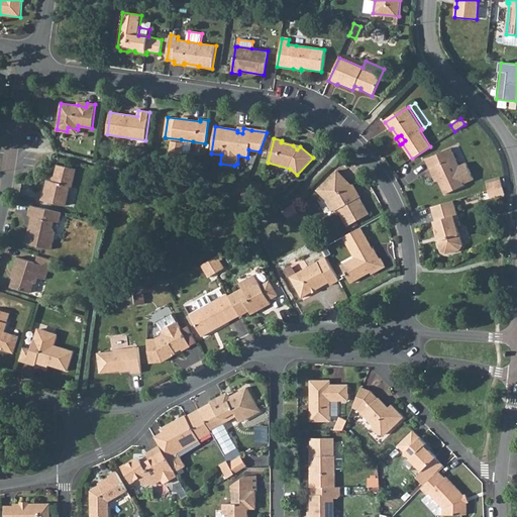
[(183,151),(191,153),(193,141),(181,139),(180,142),(184,143),(183,151)]
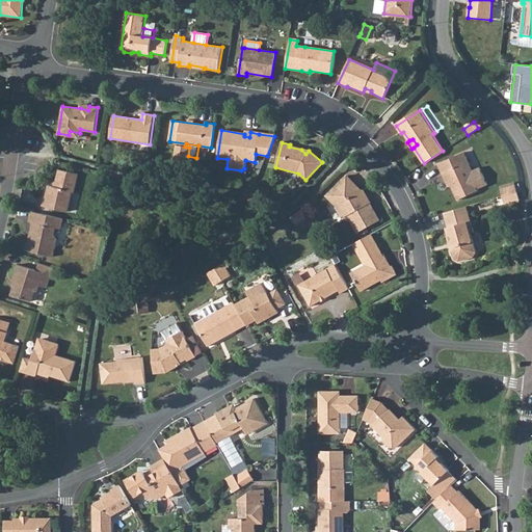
[(189,148),(185,147),(178,145),(176,159),(187,161),(188,156),(189,148)]
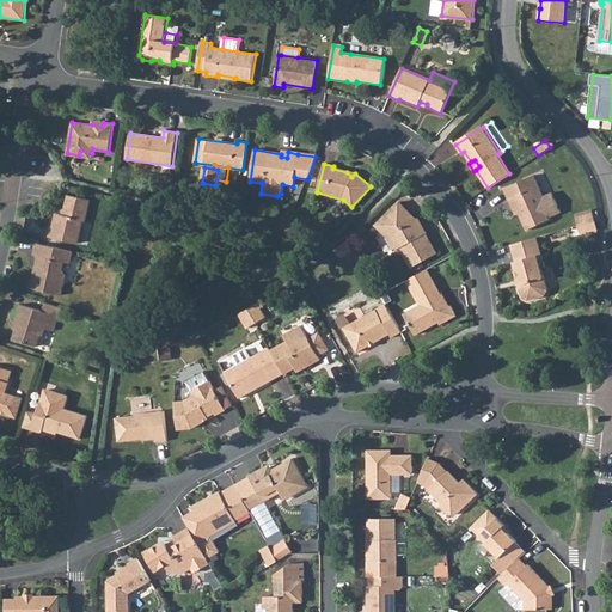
[(549,219),(560,213),(551,194),(544,196),(533,176),(505,189),(513,209),(516,208),(519,214),(526,230),(549,220),(549,219)]
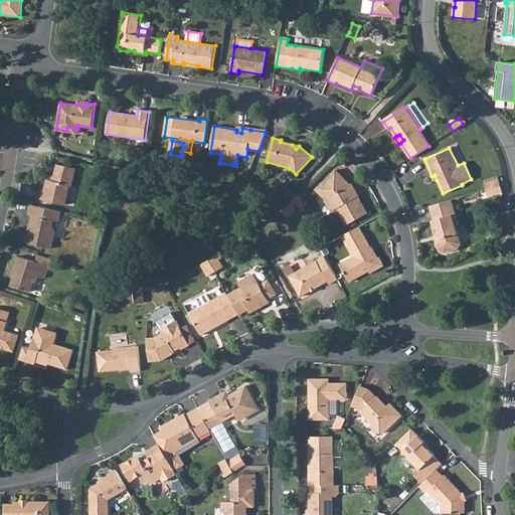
[(41,198),(64,204),(69,186),(70,186),(75,168),(57,164),(53,180),(47,178),(44,190),(43,190),(41,198)]
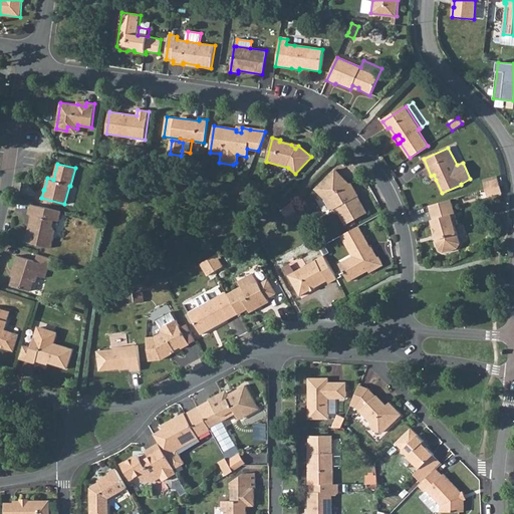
[(356,192),(352,185),(349,186),(336,171),(316,190),(326,200),(332,212),(336,210),(345,226),(366,215),(357,198),(356,199),(353,194),(356,192)]
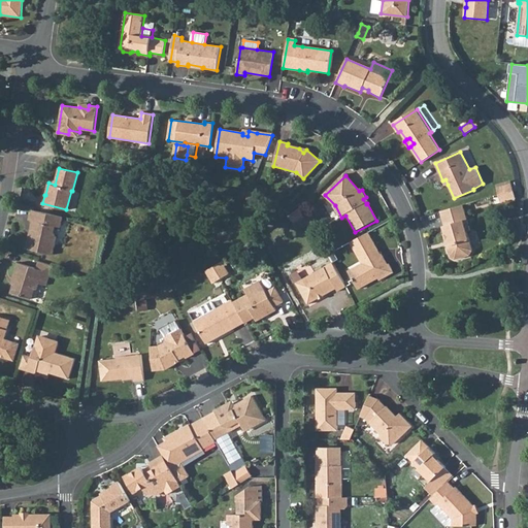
[(517,198),(515,190),(509,192),(506,193),(508,200),(517,198)]
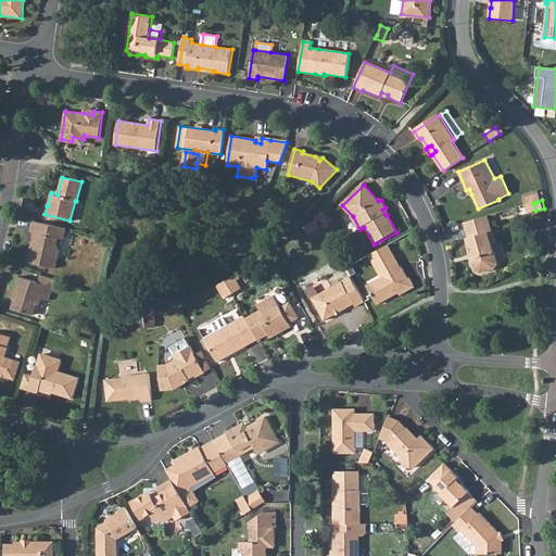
[(263,203),(260,211),(276,218),(279,211),(263,203)]
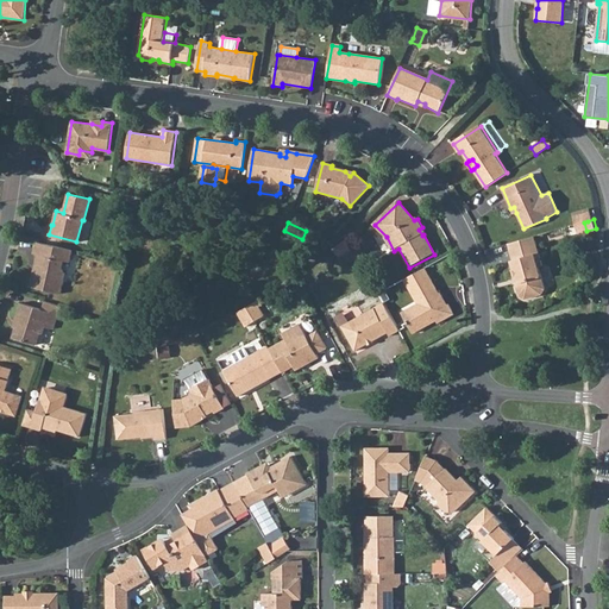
[(509,244),(514,261),(513,261),(515,269),(513,270),(514,277),(516,277),(519,282),(516,283),(520,296),(522,297),(533,295),(534,297),(541,295),(545,289),(539,267),(542,265),(534,237),(509,244)]
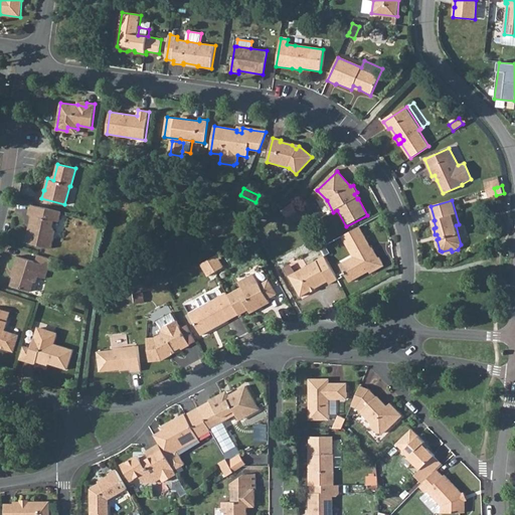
[(299,210),(294,203),(282,211),(286,218),(299,210)]
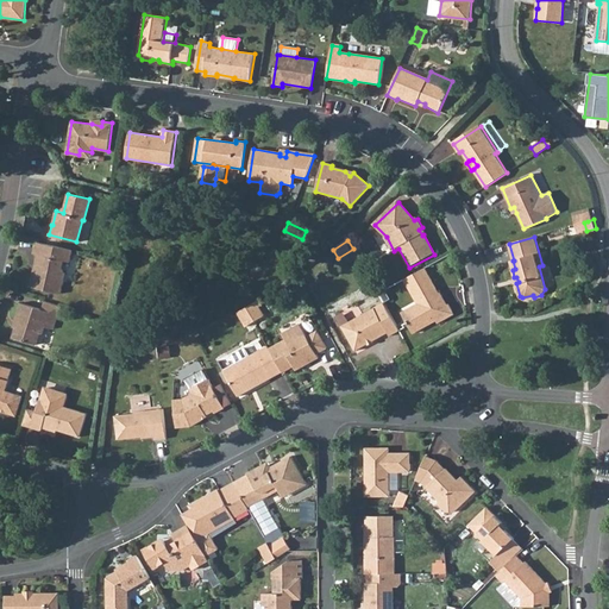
[(36,242),(33,253),(37,255),(35,263),(37,264),(36,269),(33,269),(30,287),(58,294),(63,274),(61,268),(62,261),(68,262),(71,250),(36,242)]
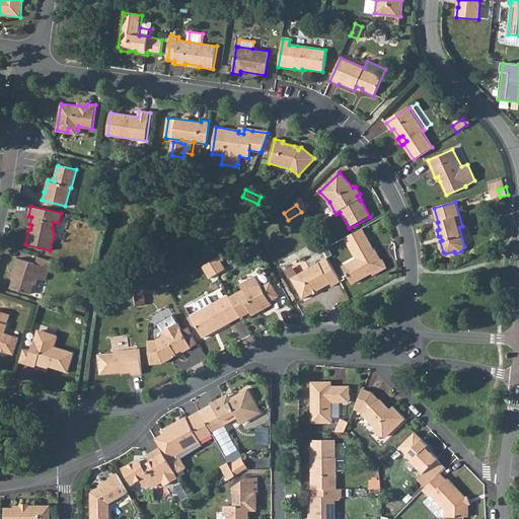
[(345,239),(357,261),(349,265),(352,271),(346,274),(352,285),(371,274),(373,277),(384,270),(384,266),(382,261),(380,262),(375,251),(371,252),(369,250),(371,247),(362,230),(345,239)]
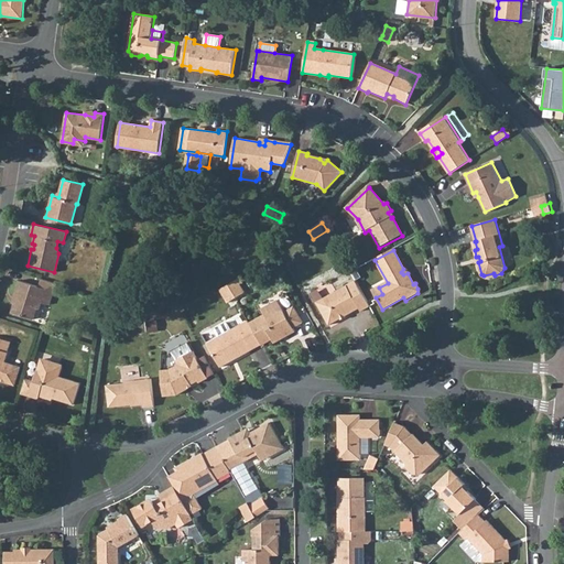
[(12,297),(14,299),(13,303),(10,312),(32,320),(35,307),(39,308),(41,303),(49,305),(55,284),(41,279),(38,288),(18,281),(12,297)]
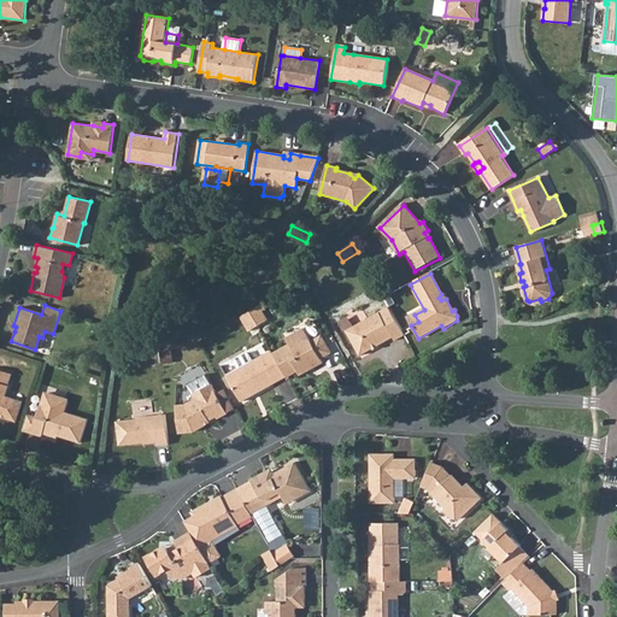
[(258,306),(250,312),(257,325),(266,321),(258,306)]
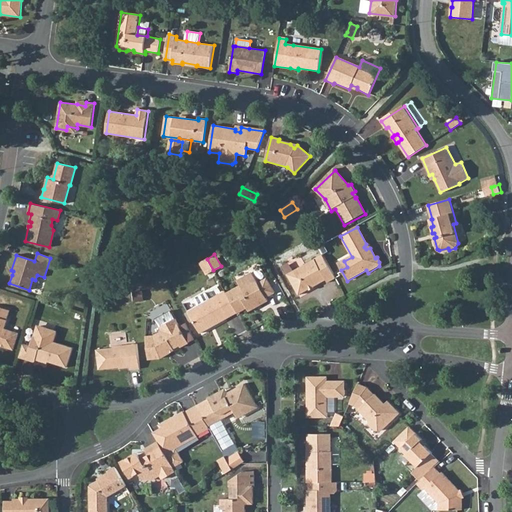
[(291,260),(295,268),(305,263),(301,255),(291,260)]
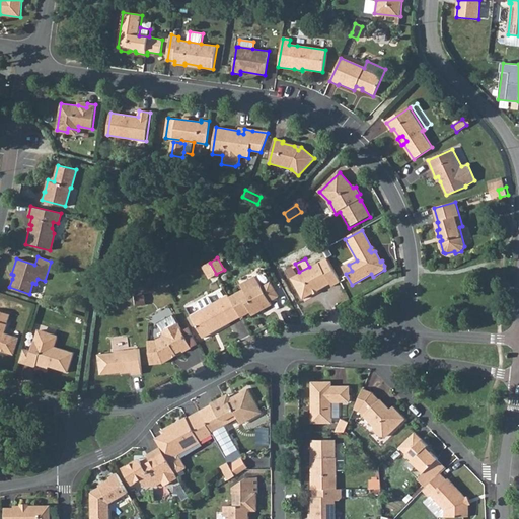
[(327,261),(291,279),(302,300),(329,286),(330,287),(340,283),(327,261)]
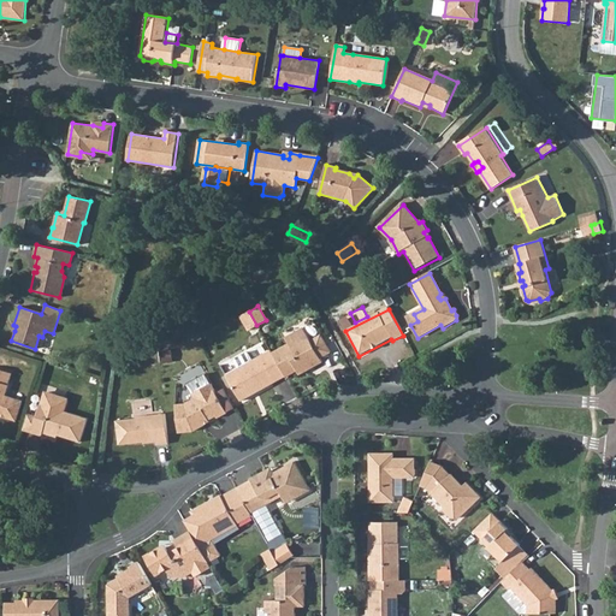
[(249,312),(240,315),(248,330),(256,325),(249,312)]
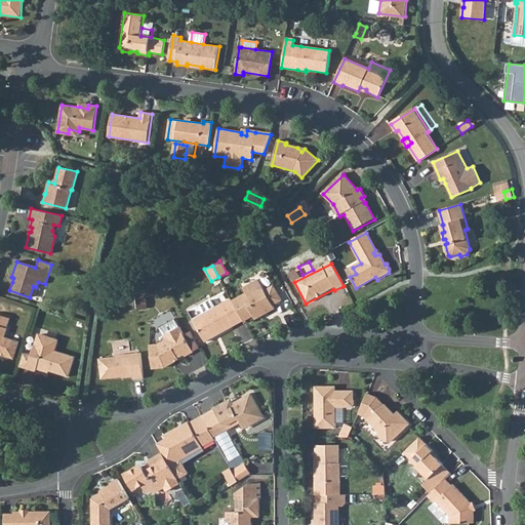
[(294,279),(301,276),(297,268),(290,271),(294,279)]
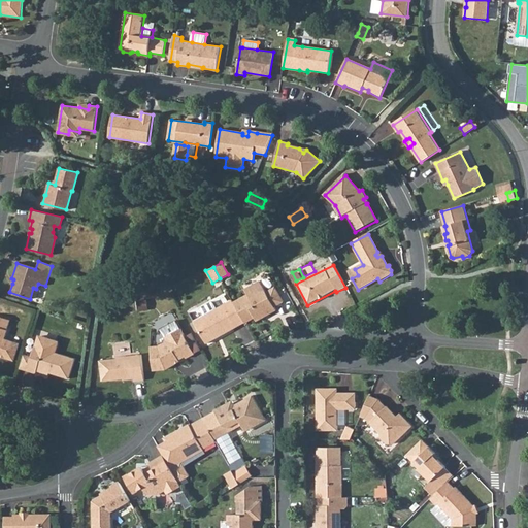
[(349,272),(352,278),(358,275),(355,269),(349,272)]
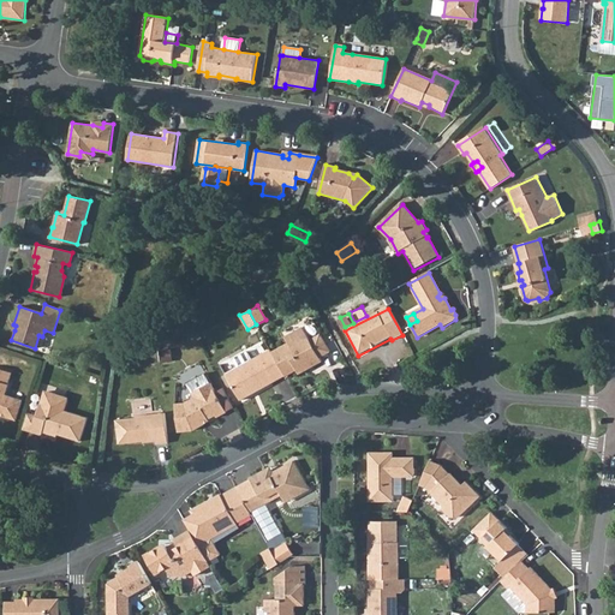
[(273,353),(285,376),(286,378),(297,371),(299,376),(309,371),(306,369),(311,366),(314,368),(322,363),(320,359),(330,353),(320,335),(310,341),(303,328),(285,339),(288,345),(273,353)]
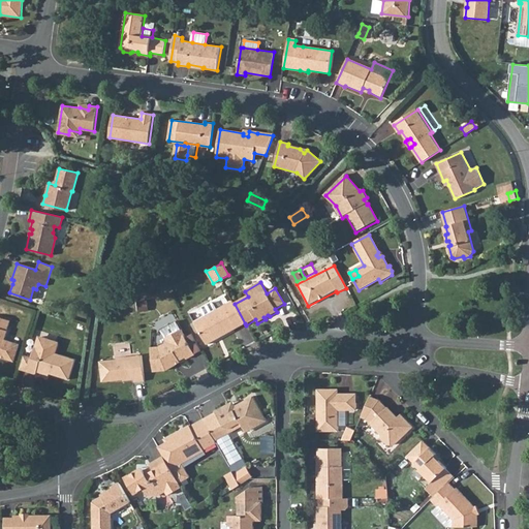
[(232,302),(194,322),(207,345),(245,323),(235,304),(232,302)]
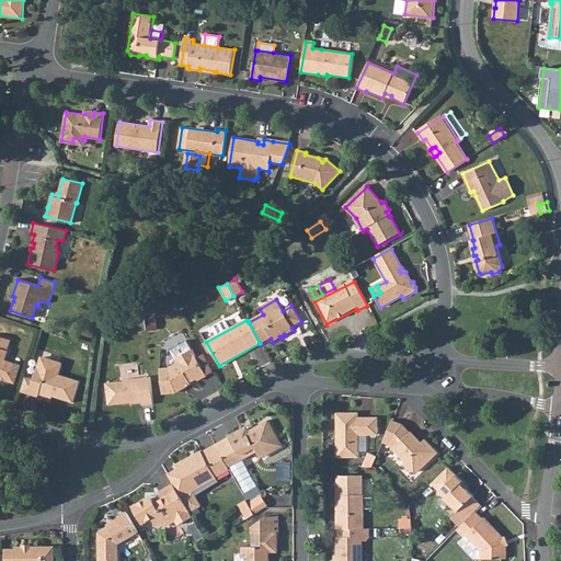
[(0,379),(12,384),(19,366),(2,361),(9,341),(0,338),(0,379)]
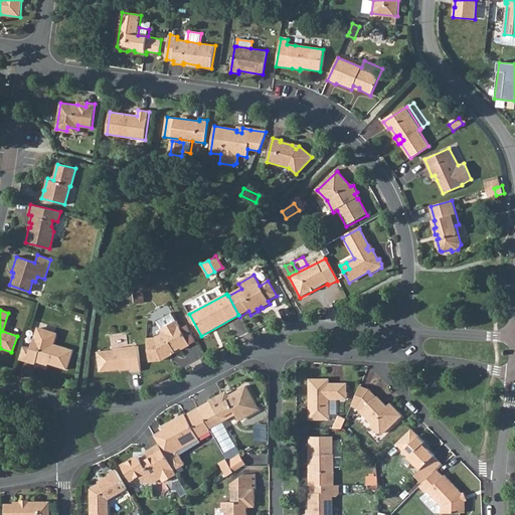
[(145,341),(148,363),(160,362),(168,358),(167,356),(179,349),(180,351),(189,347),(172,315),(156,324),(162,335),(153,340),(145,341)]
